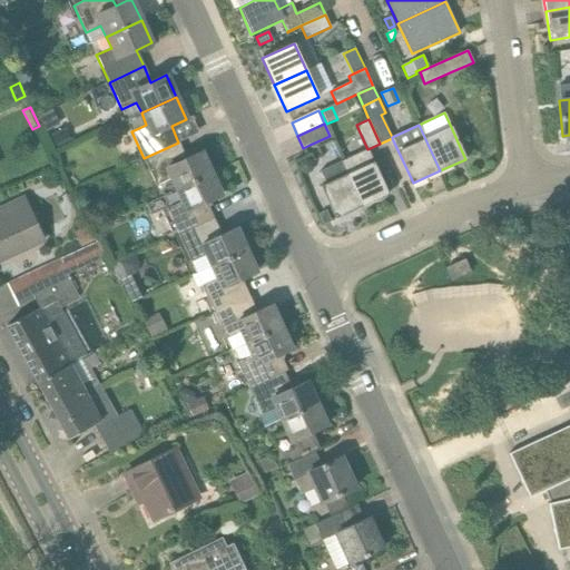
[(67,143),(61,129),(50,135),(57,147),(67,143)]
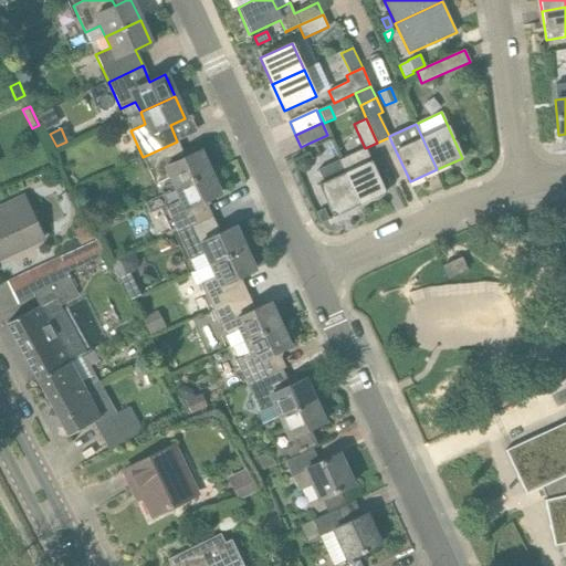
[(307,144),(308,147),(314,147),(329,139),(327,135),(307,144)]
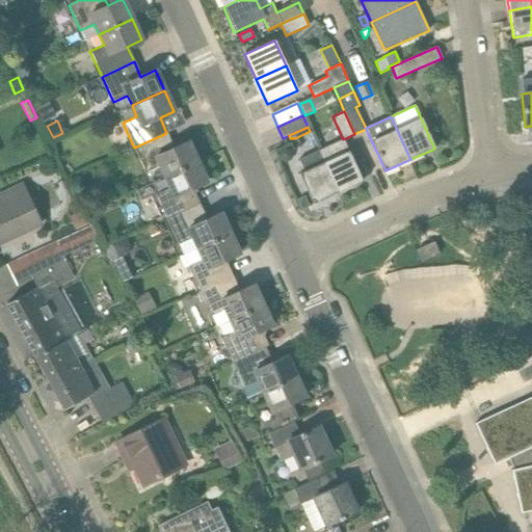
[(197,162),(188,141),(174,149),(166,133),(134,148),(145,173),(160,166),(165,177),(197,162)]
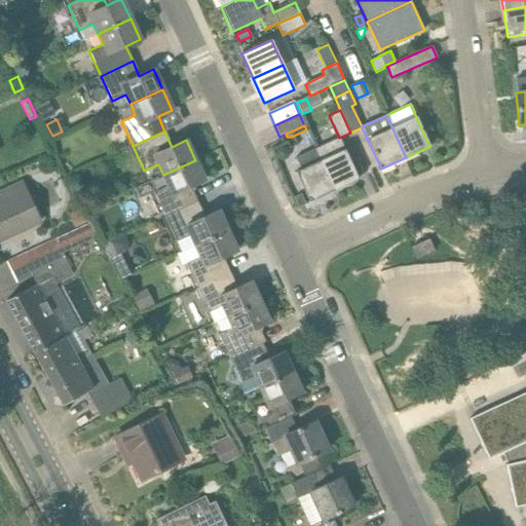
[(359,179),(339,138),(314,149),(334,190),(359,179)]
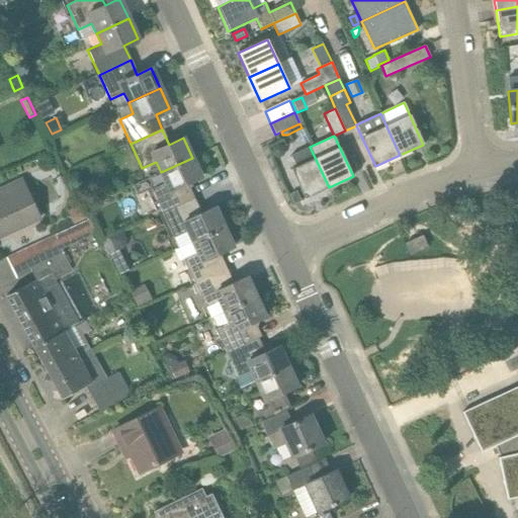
[(305,198),(329,187),(310,147),(306,149),(303,151),(298,157),(297,162),(289,165),(305,198)]
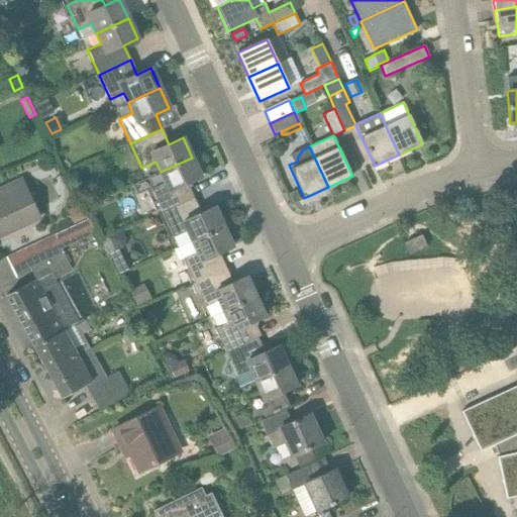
[(163,213),(194,199),(187,185),(201,178),(192,158),(161,172),(165,183),(151,189),(163,213)]
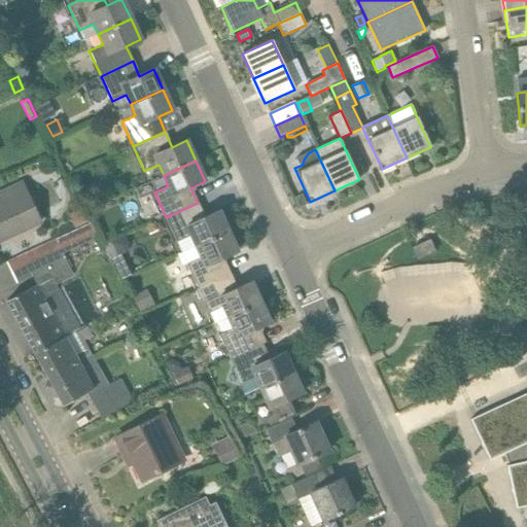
[(0,241),(40,222),(22,183),(0,194),(0,241)]
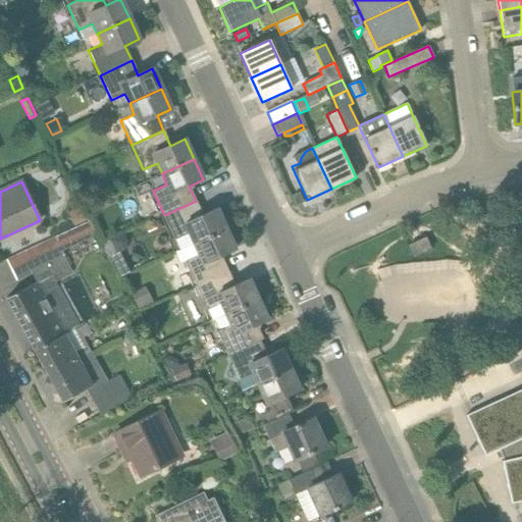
[(304,203),(299,193),(292,196),(296,206),(304,203)]
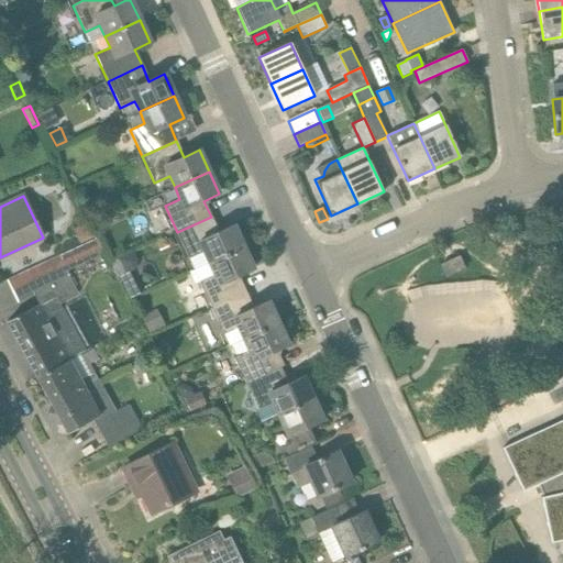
[(209,263),(243,247),(233,225),(218,232),(211,217),(177,232),(189,258),(203,252),(209,263)]
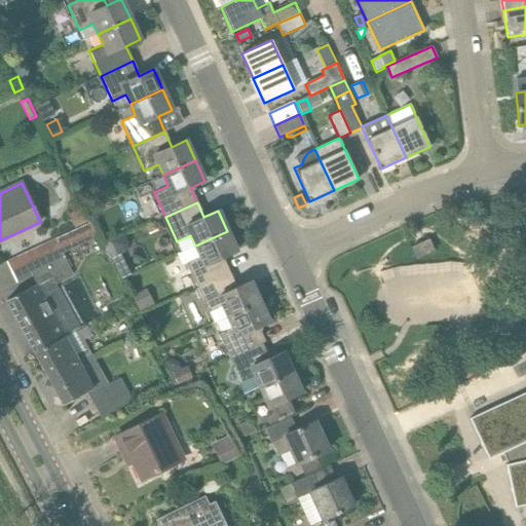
[(68,214),(74,228),(88,222),(82,208),(68,214)]
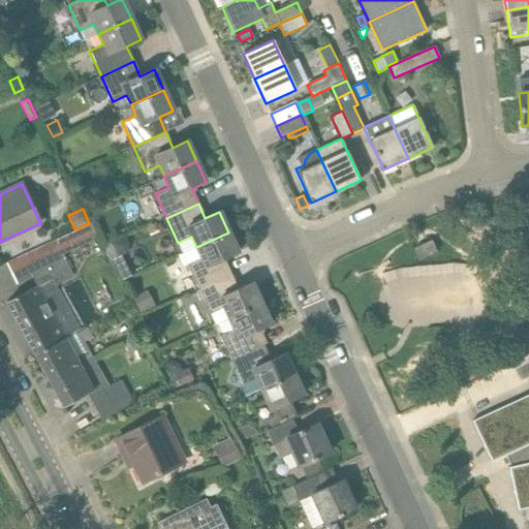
[(35,355),(65,339),(87,328),(87,327),(81,330),(56,285),(73,276),(63,255),(67,253),(70,261),(93,252),(88,241),(96,236),(91,223),(25,254),(6,263),(16,283),(31,275),(35,283),(36,286),(6,303),(35,355)]
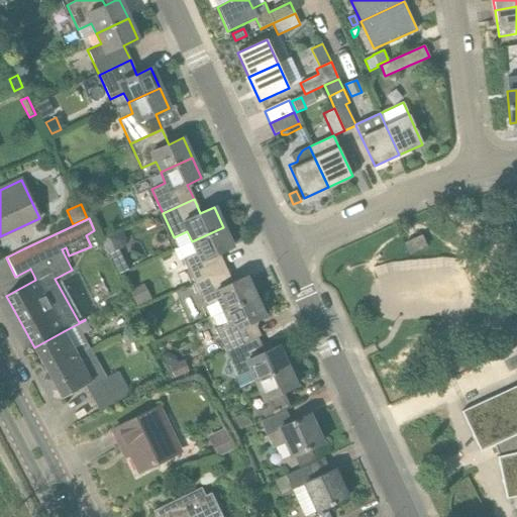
[(194,283),(225,268),(218,253),(232,247),(223,227),(192,241),(178,247),(182,259),(183,259),(194,283)]
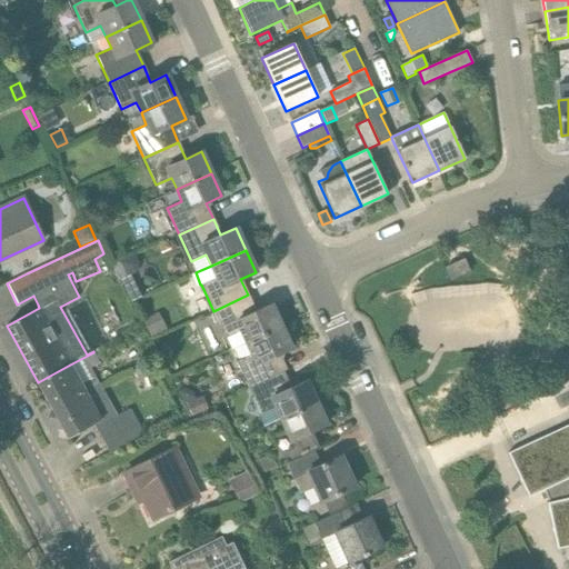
[(450,279),(468,270),(463,260),(446,269),(450,279)]
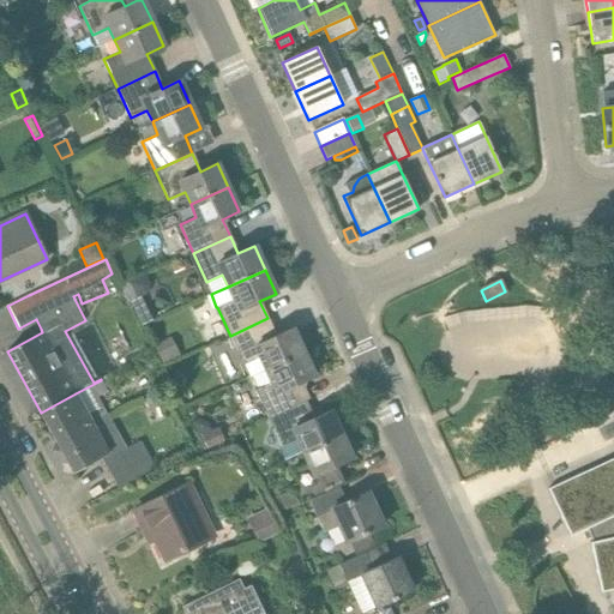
[(137,299),(130,283),(121,287),(128,302),(130,301),(137,299)]
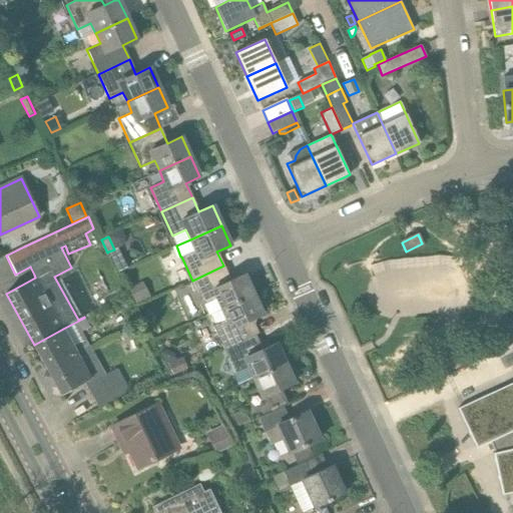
[(222,309),(252,295),(244,275),(230,281),(223,266),(192,281),(203,304),(217,298),(222,309)]
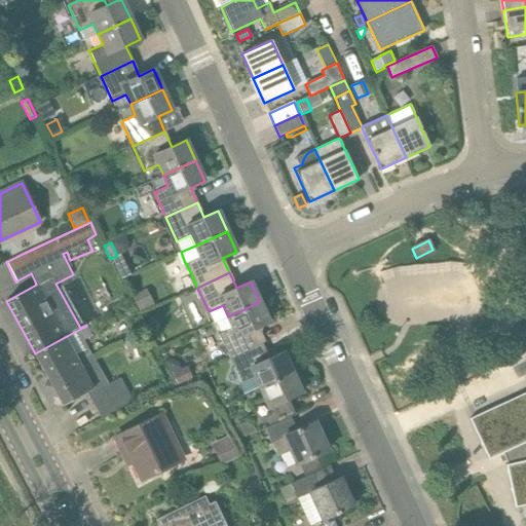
[(151,308),(143,291),(132,296),(140,313),(151,308)]
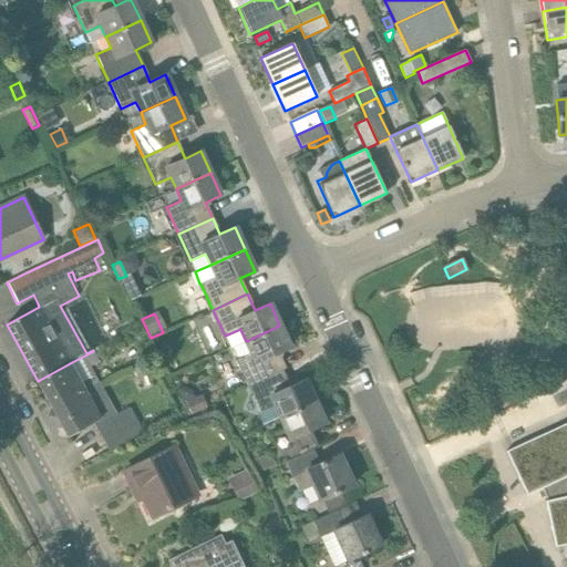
[(248,385),(282,370),(275,354),(290,348),(279,326),(246,341),(250,352),(235,359),(248,385)]
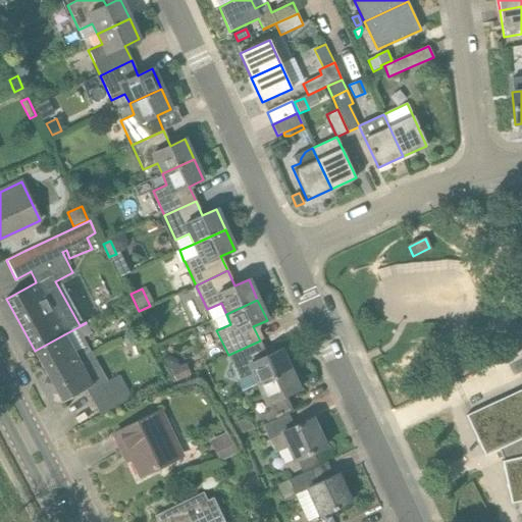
[(77,360),(92,353),(84,337),(91,333),(86,323),(64,334),(35,351),(47,372),(75,357),(77,360)]
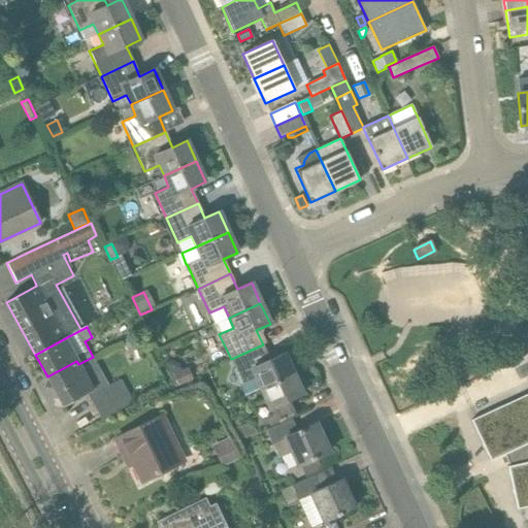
[(122,342),(126,351),(134,347),(129,338),(122,342)]
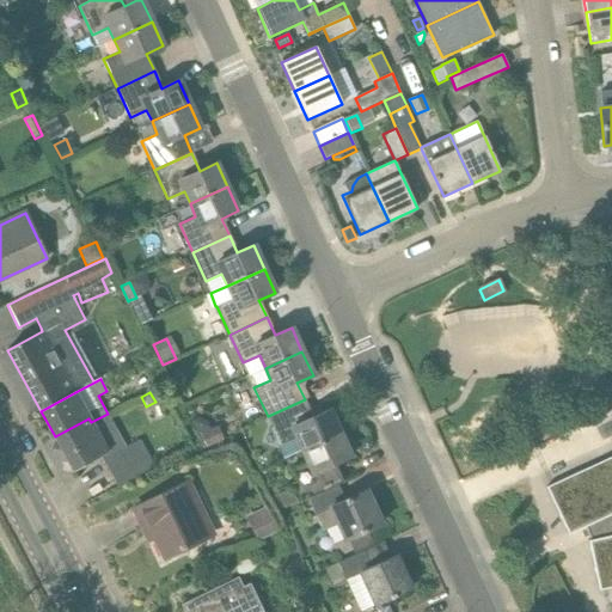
[(304,450),(340,433),(329,410),(312,417),(305,399),(268,416),(281,445),(298,438),(304,450)]
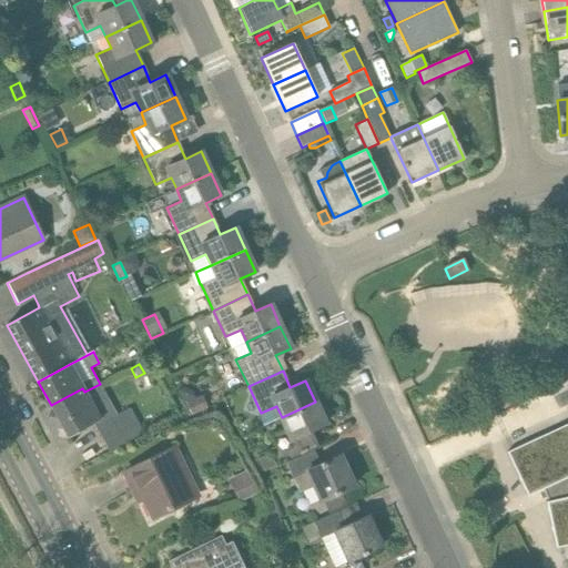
[(162,386),(115,412),(100,384),(84,392),(82,388),(51,405),(68,437),(94,424),(115,464),(184,426),(162,386)]
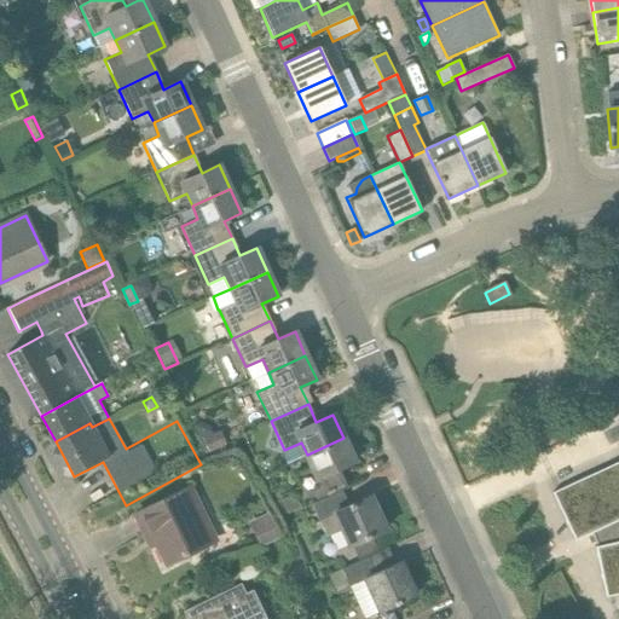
[(202,439),(208,453),(227,446),(220,431),(213,434),(202,439)]
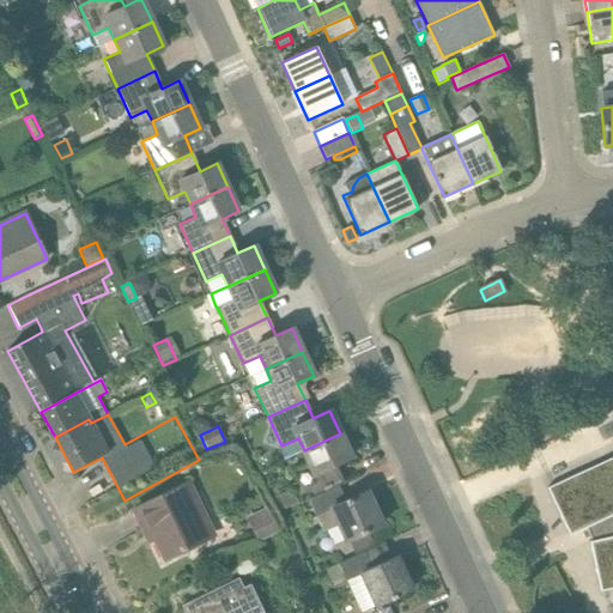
[(335,486),(343,484),(334,466),(351,457),(340,434),(304,450),(309,462),(292,471),(298,485),(278,495),(285,509),(308,498),(309,498),(335,486)]
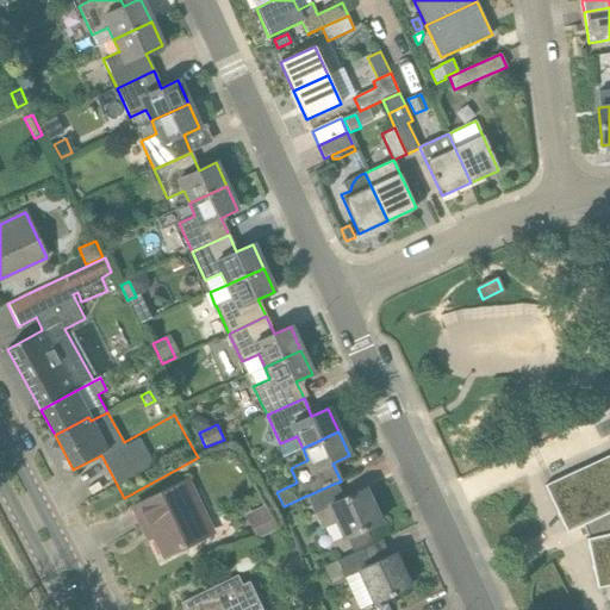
[(545,486),(566,533),(583,526),(590,539),(586,539),(597,590),(609,586),(609,455),(591,465),(595,474),(573,484),(568,475),(545,486)]
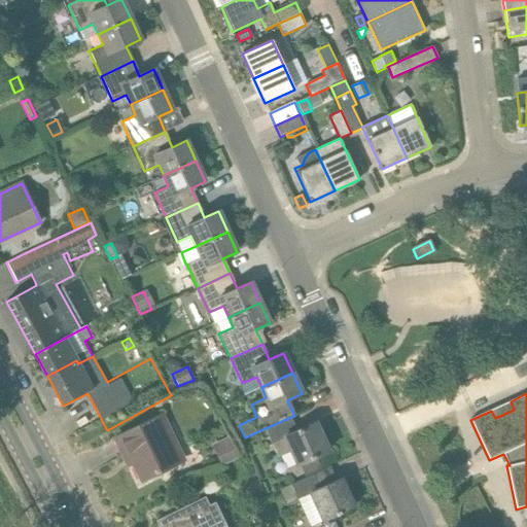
[(141,481),(171,466),(168,459),(180,453),(162,416),(114,440),(125,458),(129,456),(141,481)]
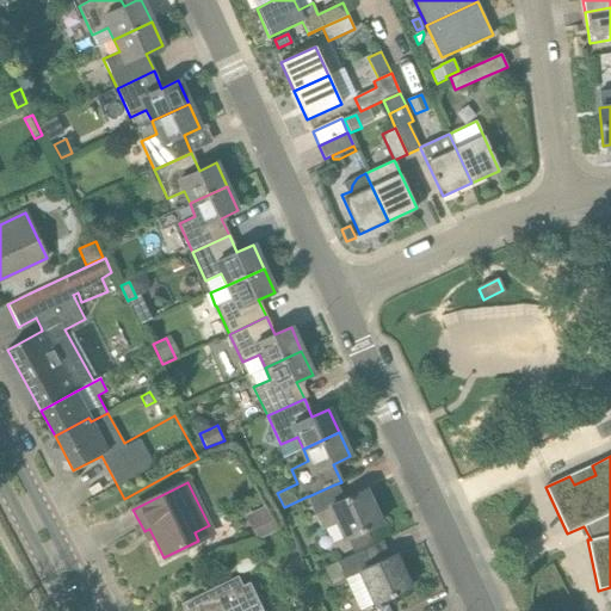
[(341,501),(334,485),(308,497),(315,514),(331,507),(346,539),(381,524),(365,489),(341,501)]
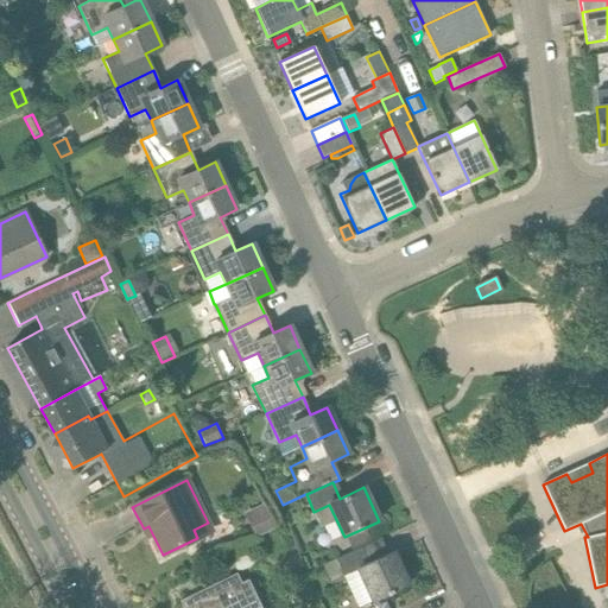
[(265,504),(244,513),(255,538),(277,529),(265,504)]
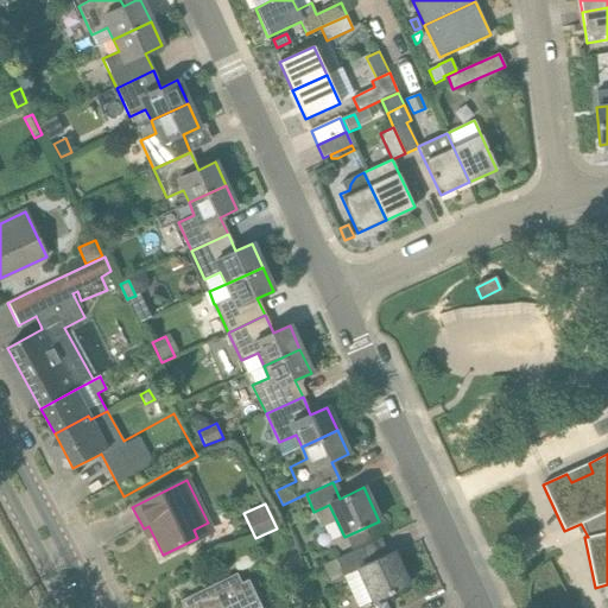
[(359,570),(373,601),(409,586),(393,552),(380,558),(372,543),(323,565),(330,583),(359,570)]
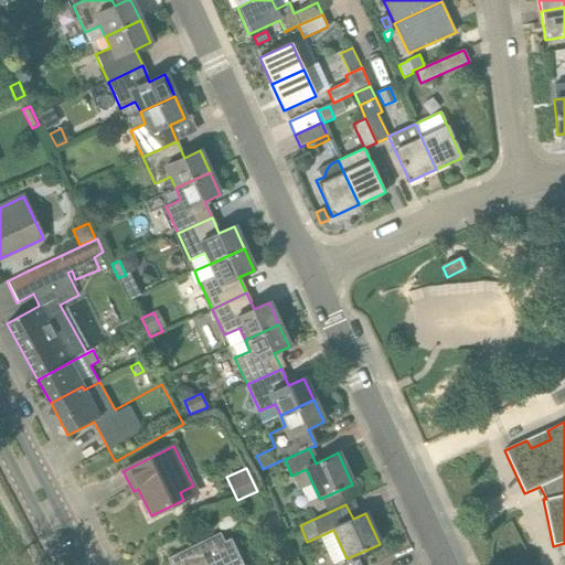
[(281,525),(277,515),(268,520),(273,529),(281,525)]
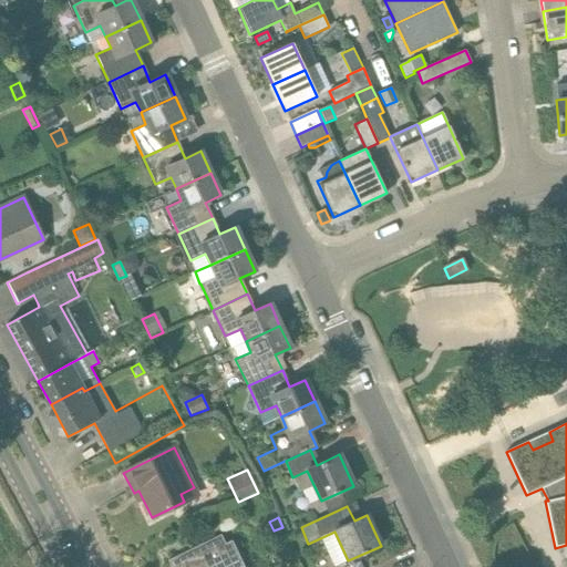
[(244,566),(232,540),(219,546),(225,558),(210,565),(202,545),(167,560),(171,566),(244,566)]
